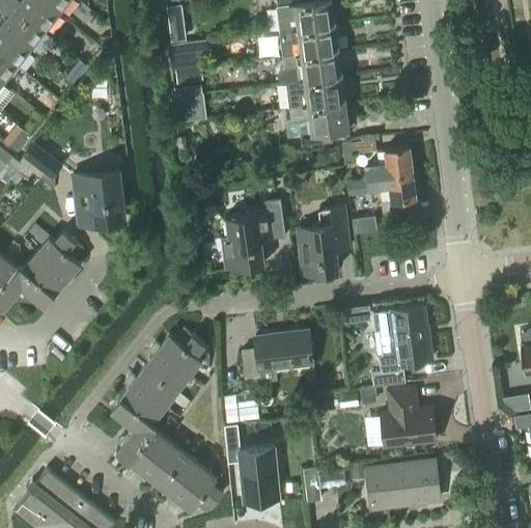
[(4,0),(0,0),(0,7),(5,12),(10,5),(4,0)]
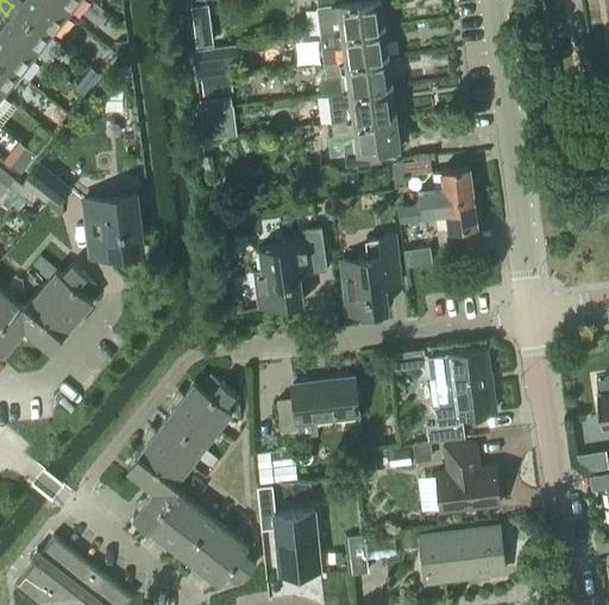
[(23,0),(23,1),(17,8),(52,37),(68,18),(45,0),(23,0)]
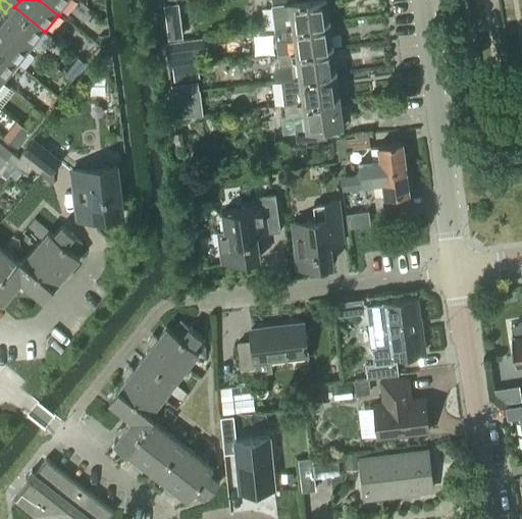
[(39,0),(58,15),(70,0),(39,0)]
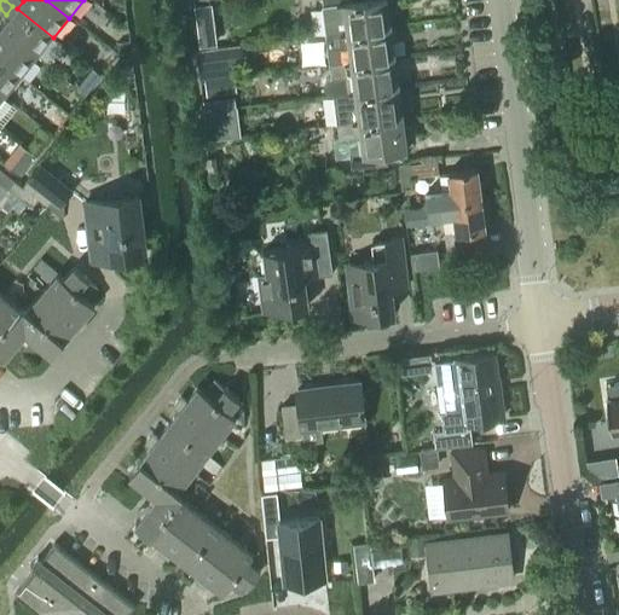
[(322,0),(323,7),(320,7),(323,21),(324,36),(391,29),(386,0),(322,0)]
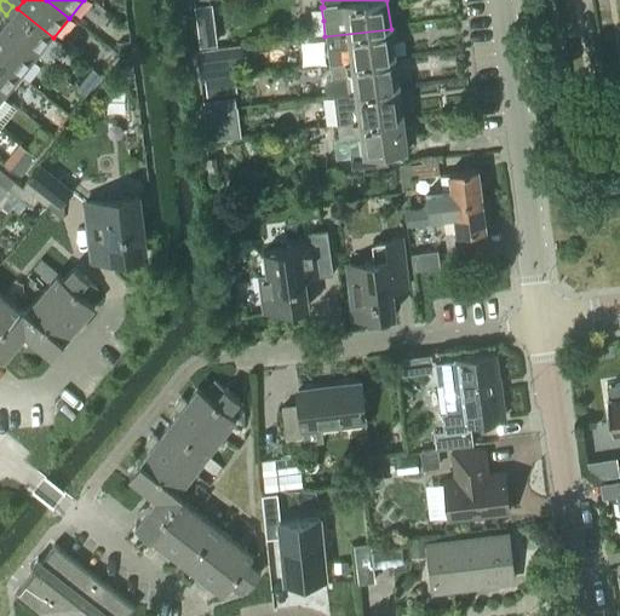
[(10,17),(0,29),(36,58),(53,38),(17,9),(10,17)]
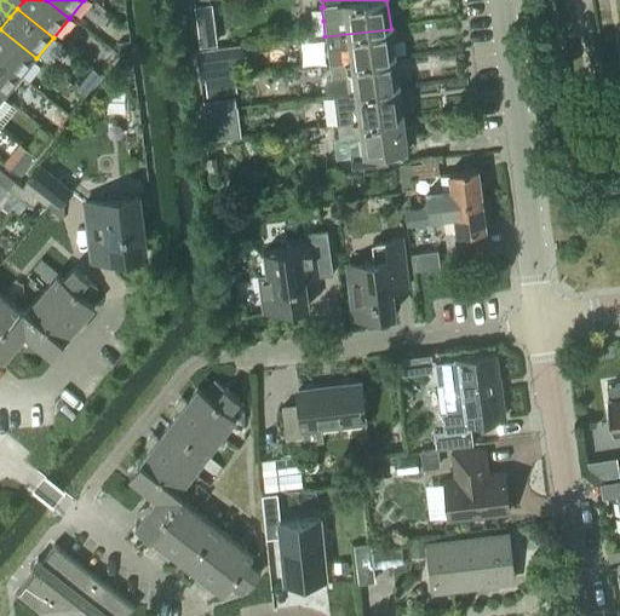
[(0,62),(21,79),(36,58),(0,29),(0,62)]
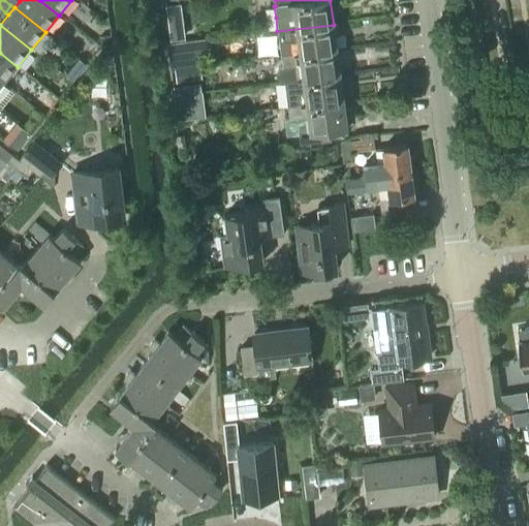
[(334,25),(277,31),(277,32),(279,43),(280,57),(281,57),(337,50),(334,25)]
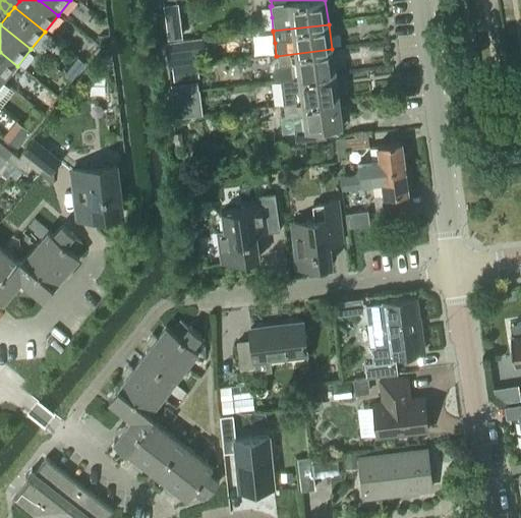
[(165,46),(168,69),(192,66),(191,56),(205,54),(203,41),(165,46)]
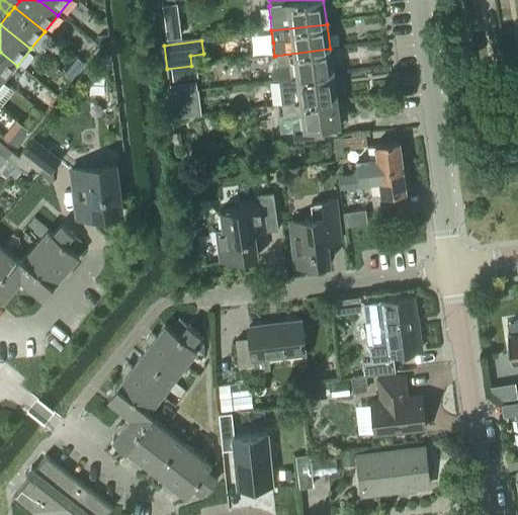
[(272,70),(270,73),(271,78),(273,80),(274,81),(276,82),(278,82),(278,81),(295,78),(333,74),(330,49),(275,56),(276,67),(274,68),(272,70)]
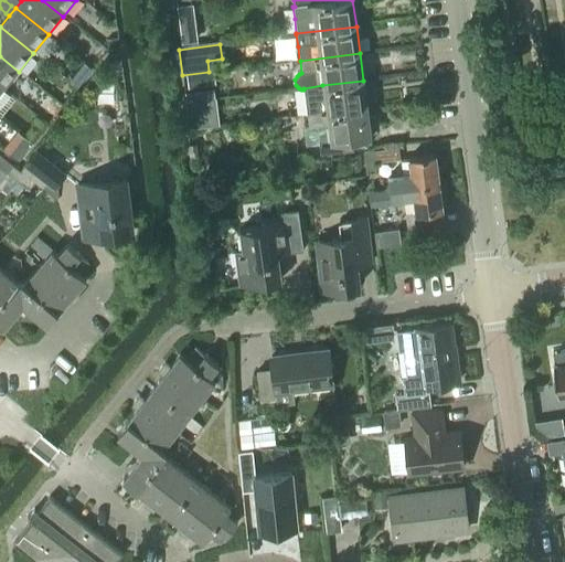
[(0,87),(3,91),(19,72),(0,56),(0,87)]
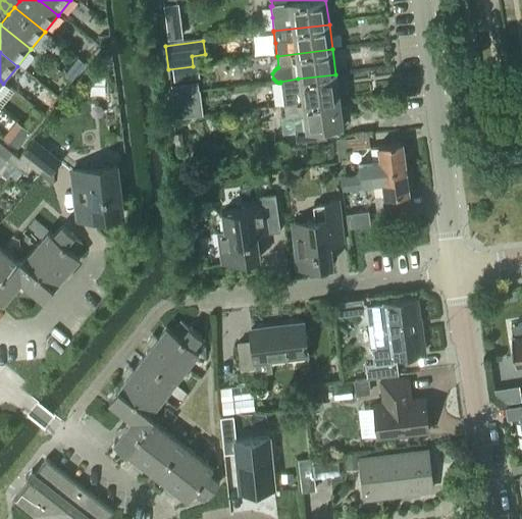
[(173,83),(199,80),(197,67),(172,70),(173,83)]
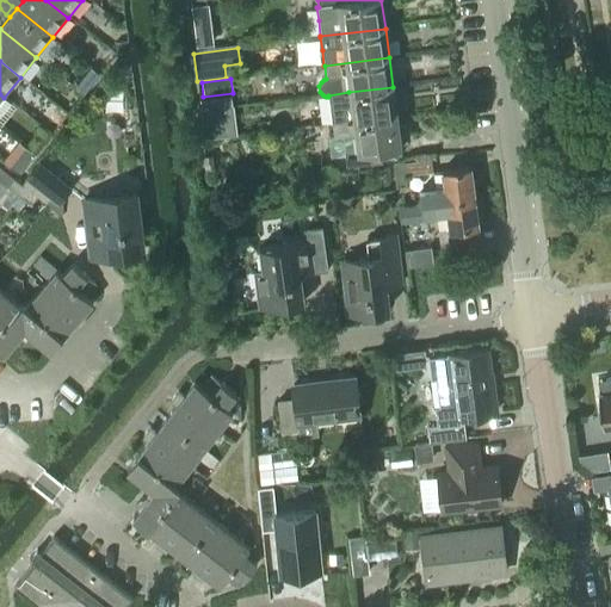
[(349,92),(328,95),(328,97),(332,123),(396,116),(393,87),(349,92)]
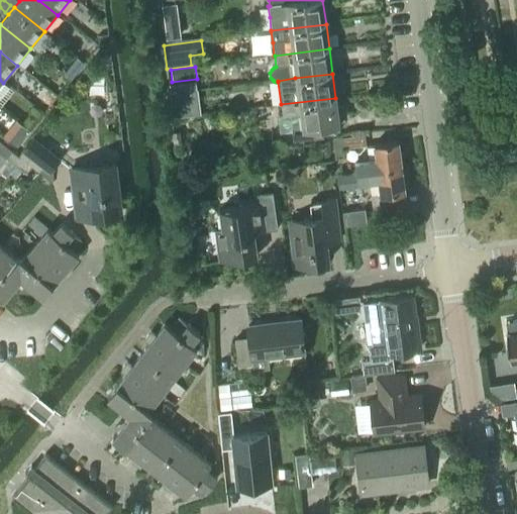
[(188,93),(171,95),(174,119),(191,117),(188,93)]
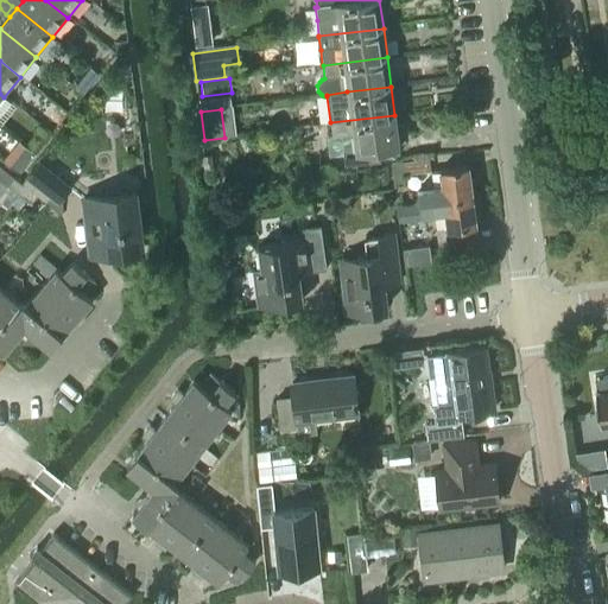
[(333,135),(327,137),(329,153),(329,158),(343,156),(344,167),(380,163),(380,158),(399,156),(398,146),(399,146),(399,145),(405,144),(403,128),(397,128),(394,115),(330,122),(330,124),(333,135)]
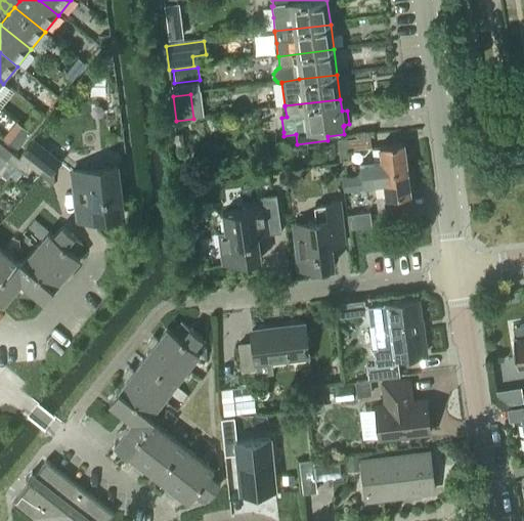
[(338,142),(341,164),(350,163),(349,153),(372,149),(369,138),(338,142)]
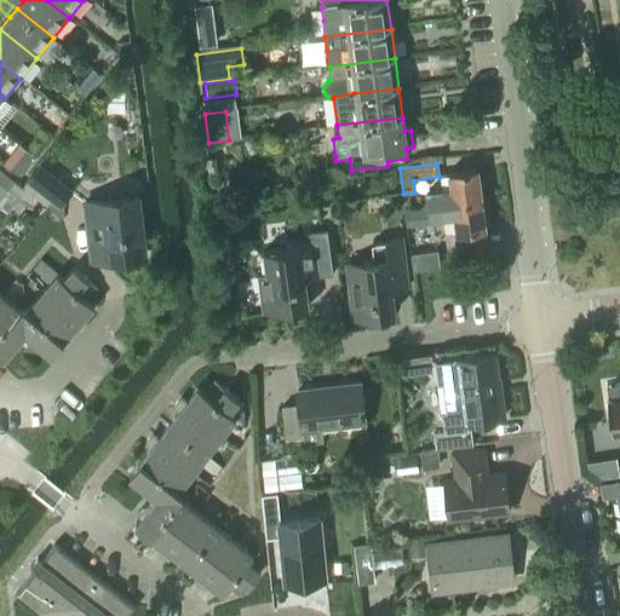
[(24,183),(59,211),(74,193),(40,166),(24,183)]
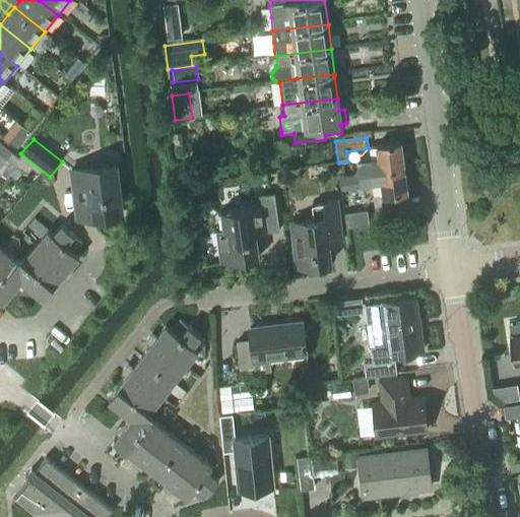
[(360,176),(403,170),(400,144),(377,147),(378,162),(358,165),(360,176)]
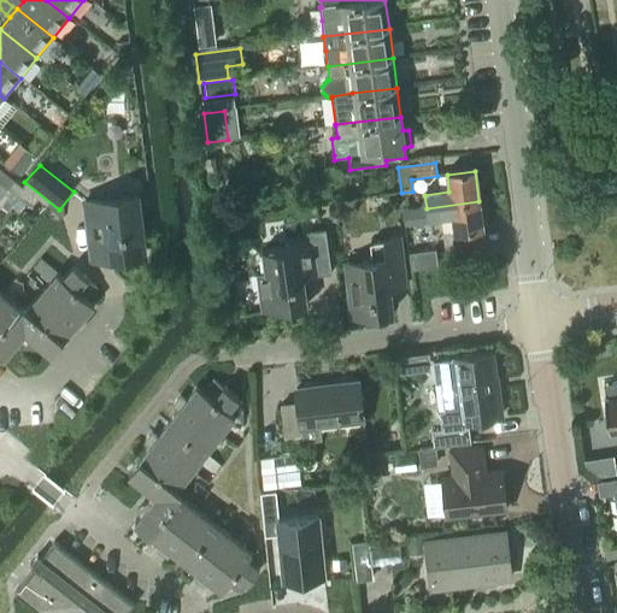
[(15,183),(7,192),(19,201),(27,192),(22,188),(15,183)]
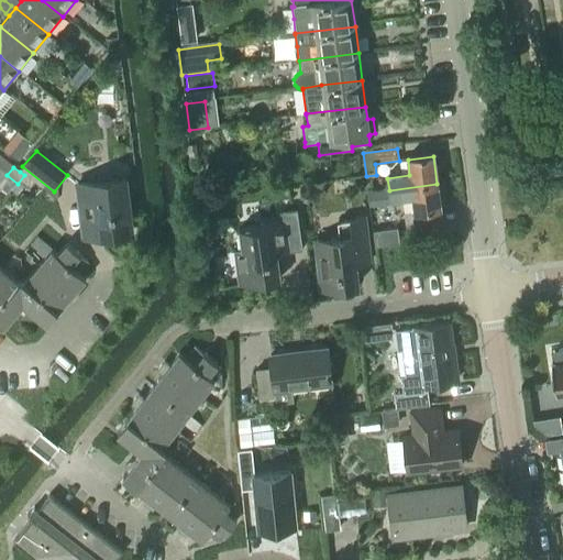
[(24,175),(18,184),(28,191),(34,184),(24,175)]
